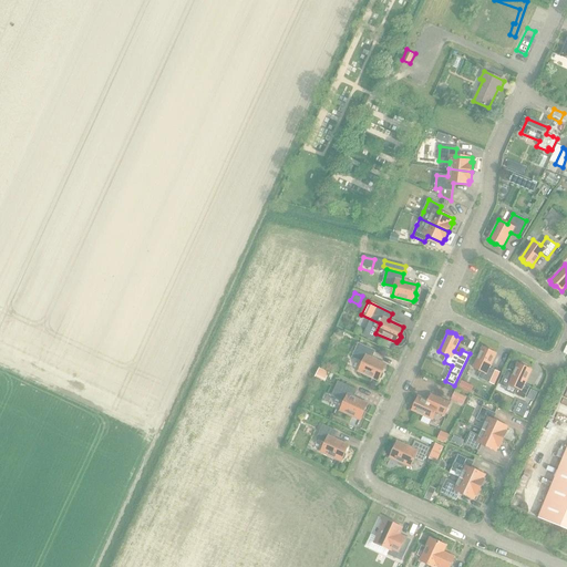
[(357,372),(378,381),(378,380),(381,378),(383,374),(382,372),(385,364),(371,358),(374,351),(359,343),(352,357),(362,361),(357,372)]
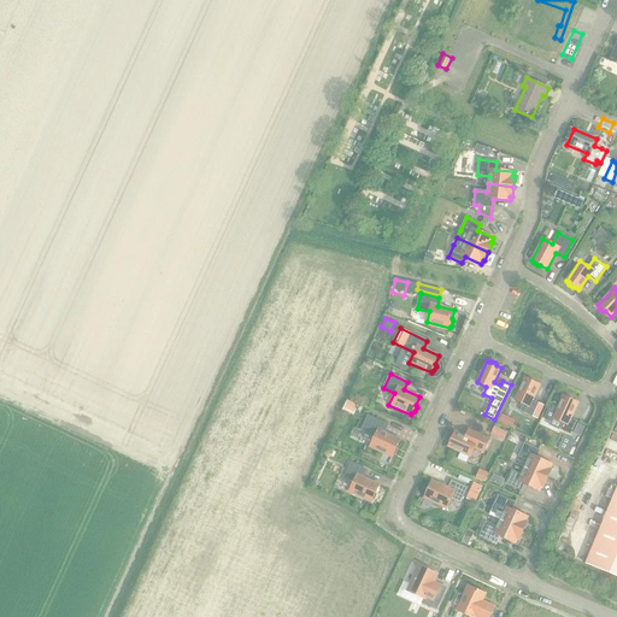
[(524,378),(515,400),(523,404),(521,411),(538,419),(544,405),(539,403),(532,400),(539,385),(534,382),(533,381),(529,378),(527,380),(524,378)]
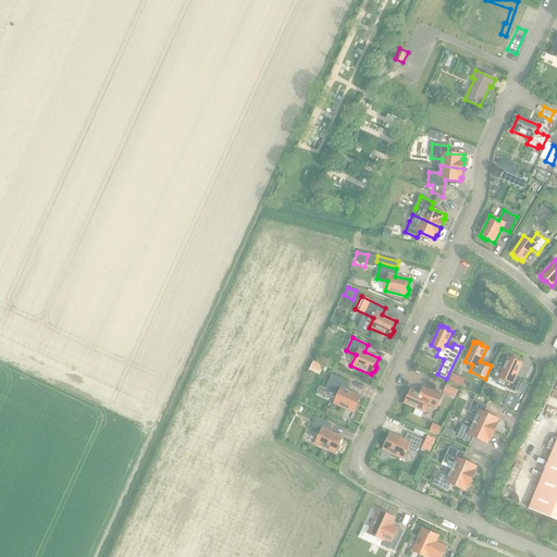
[(326,371),(331,361),(319,357),(314,366),(326,371)]
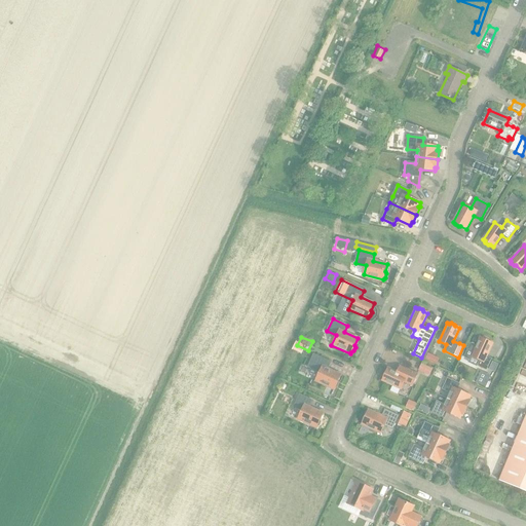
[(487,339),(484,338),(482,338),(480,338),(476,346),(470,343),(463,357),(471,361),(472,357),(479,360),(476,366),(486,370),(492,359),(486,355),(492,343),(488,341),(487,339)]
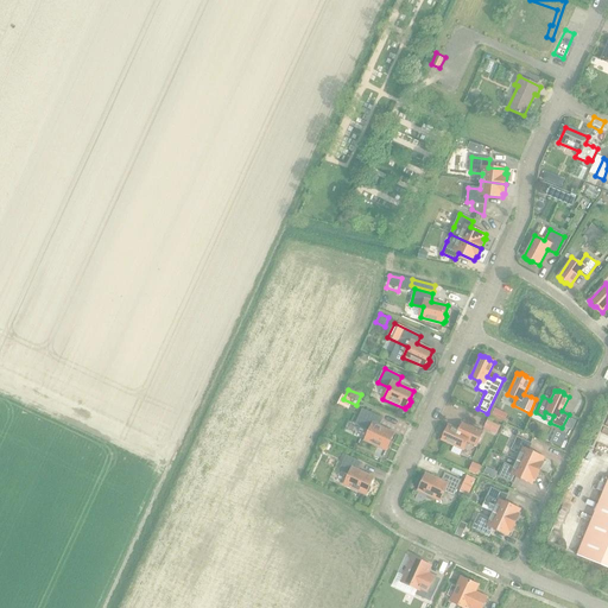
[(380,425),(384,419),(362,410),(354,425),(367,431),(362,442),(386,453),(396,434),(380,425)]
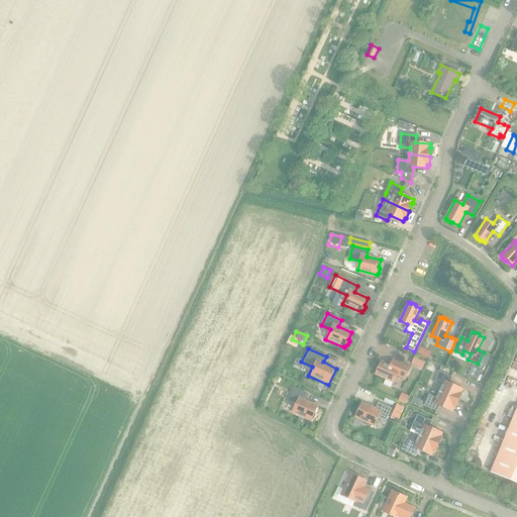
[(437,362),(445,366),(448,358),(440,354),(437,362)]
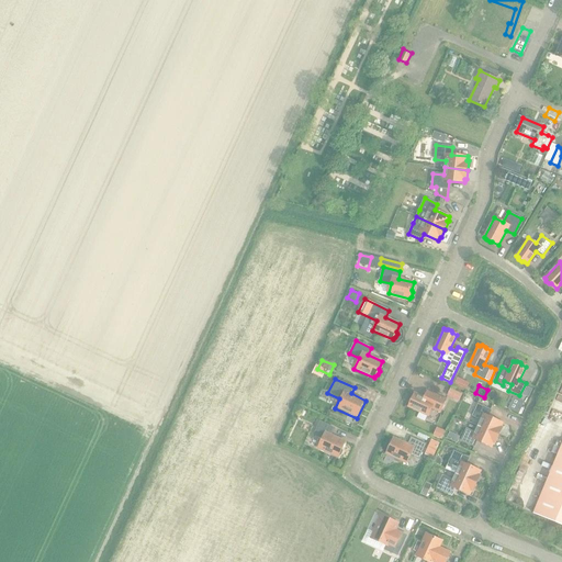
[(447,395),(459,402),(462,394),(451,389),(447,395)]
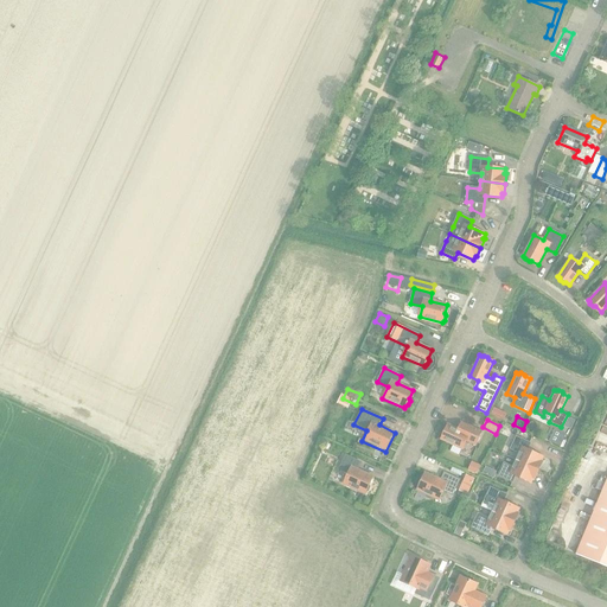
[(442,436),(441,439),(453,445),(451,452),(459,455),(461,448),(462,449),(466,441),(475,445),(481,432),(461,422),(458,430),(447,426),(445,430),(443,430),(441,435),(442,436)]
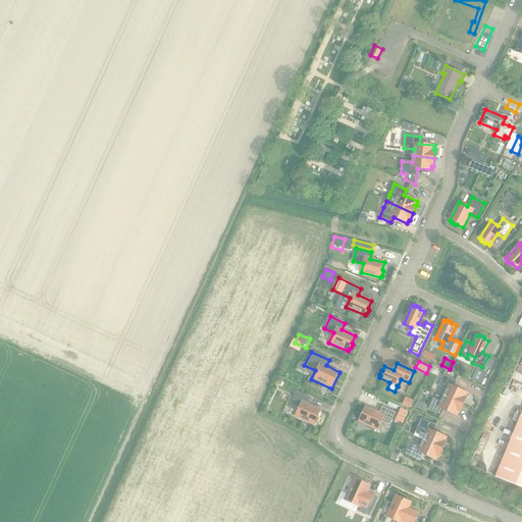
[(468,379),(476,383),(480,373),(472,369),(468,379)]
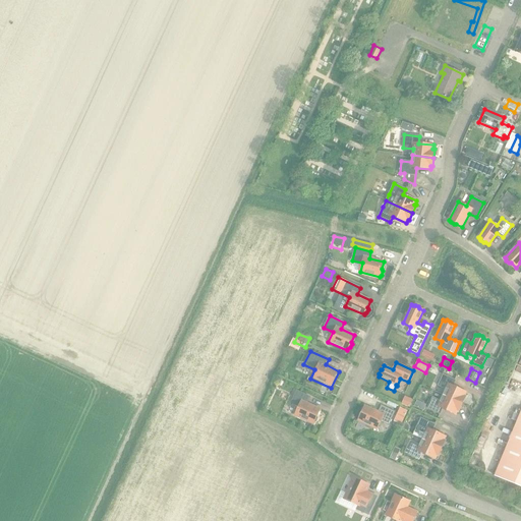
[(443,395),(462,404),(465,397),(464,396),(466,393),(453,386),(455,381),(443,375),(439,386),(446,389),(443,395)]
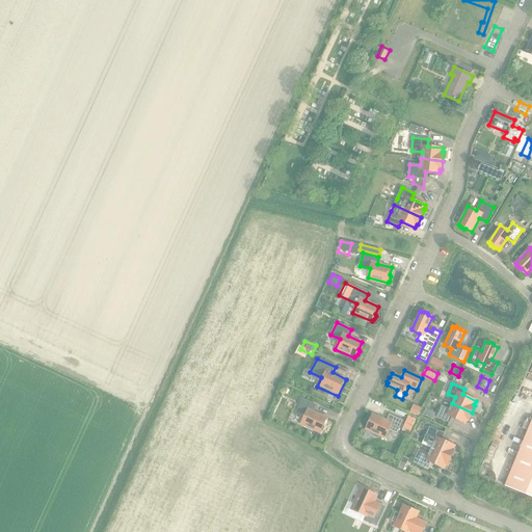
[(299,398),(294,410),(306,416),(301,425),(320,433),(321,431),(323,431),(324,427),(323,425),(327,418),(313,411),(316,405),(299,398)]
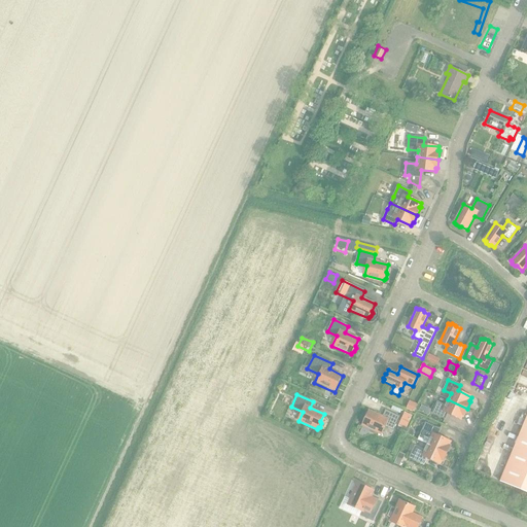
[(463,416),(467,409),(448,399),(445,406),(437,402),(432,413),(445,418),(447,413),(460,419),(462,416),(463,416)]
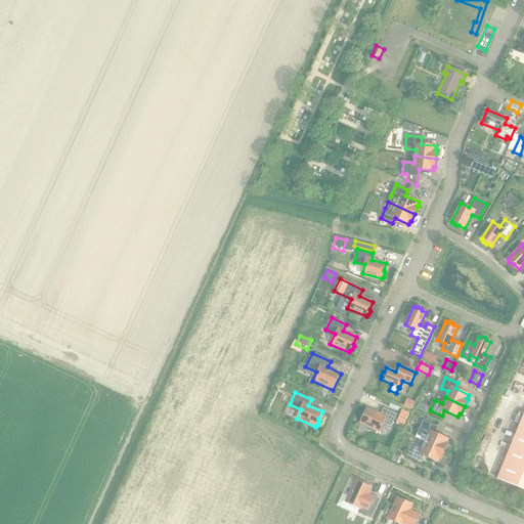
[(407,405),(401,419),(410,423),(417,409),(407,405)]
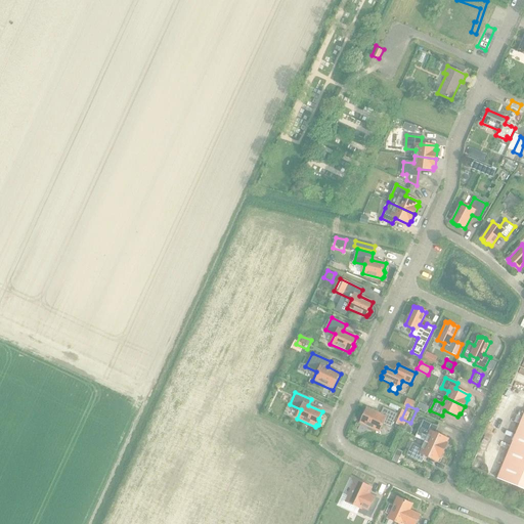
[(361,422),(360,423),(379,432),(383,423),(391,427),(396,413),(384,408),(381,415),(367,408),(363,416),(362,416),(360,420),(361,422)]
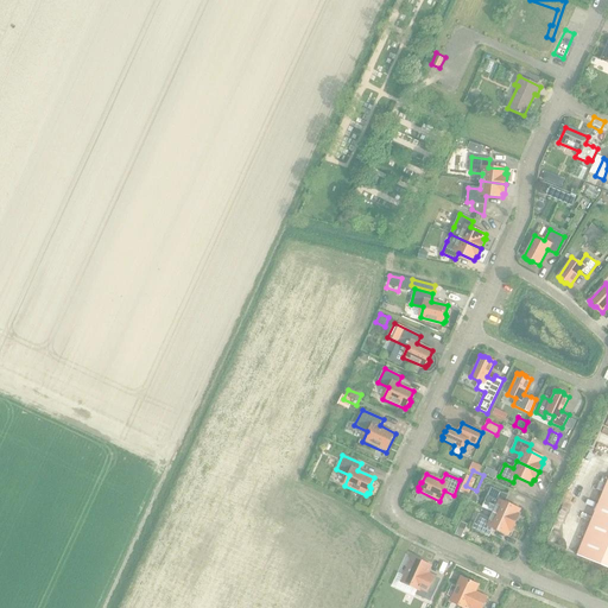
[(607,481),(577,556),(607,568),(607,481)]
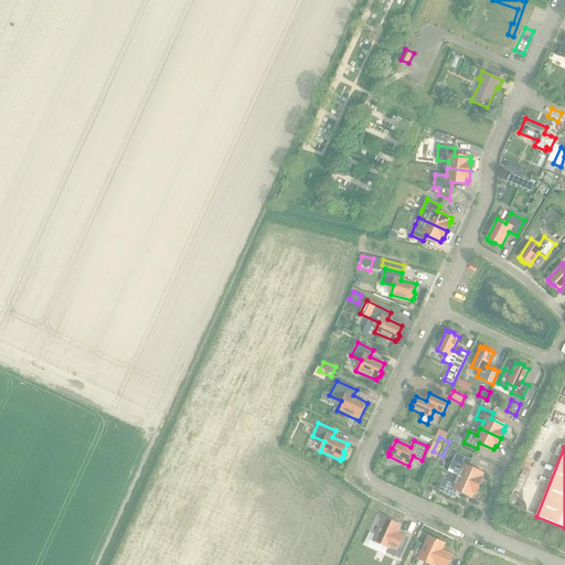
[(458,477),(479,486),(482,478),(481,477),(483,473),(468,467),(471,460),(456,454),(451,465),(461,470),(458,477)]
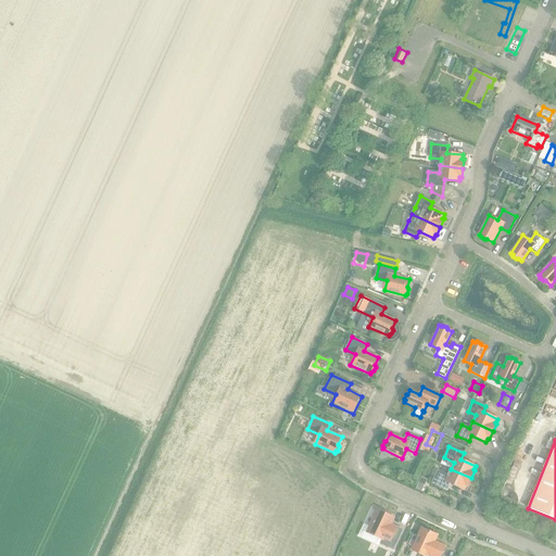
[(467,487),(471,478),(451,469),(447,476),(438,470),(432,483),(446,490),(450,483),(464,490),(466,485),(467,487)]
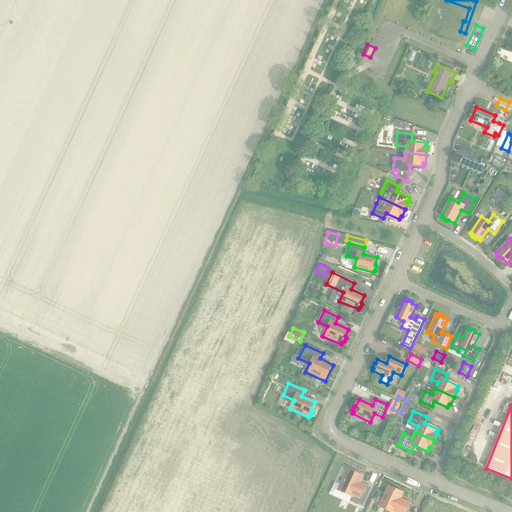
[(342,483),(338,491),(352,497),(351,500),(357,503),(363,506),(371,489),(365,486),(359,483),(362,476),(348,470),(345,477),(343,478),(341,481),(342,483)]
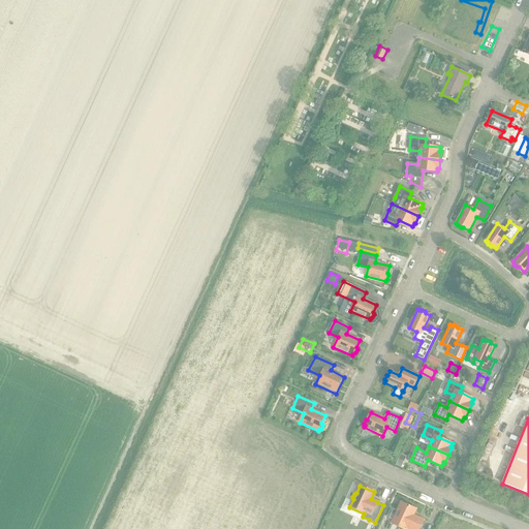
[(394,509),(390,518),(393,520),(392,523),(403,528),(406,528),(407,528),(409,528),(418,528),(424,520),(416,517),(415,519),(412,517),(416,509),(401,502),(397,511),(394,509)]
